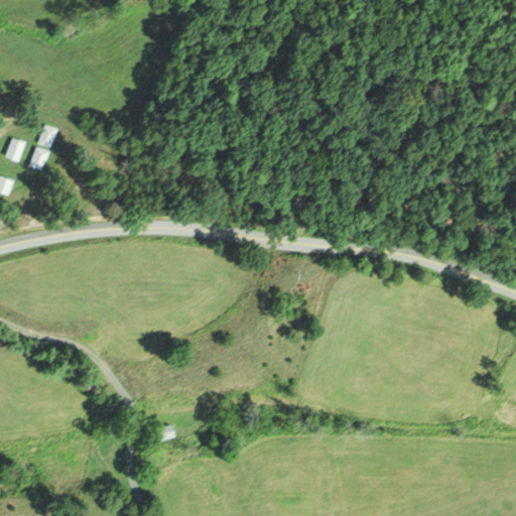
[(41,127),(53,131),(48,146),(36,142),(41,127)]
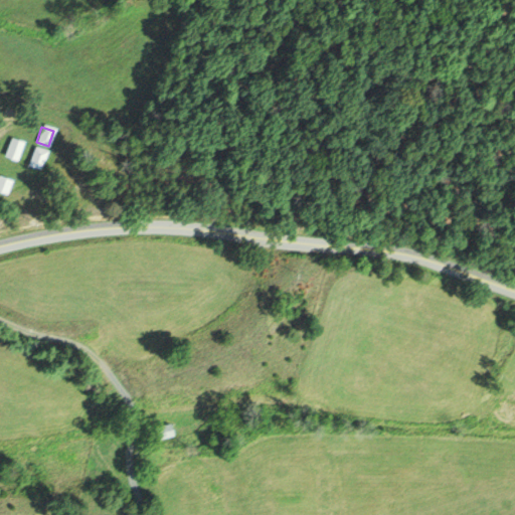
[(3,155),(11,137),(22,141),(14,159),(3,155)]
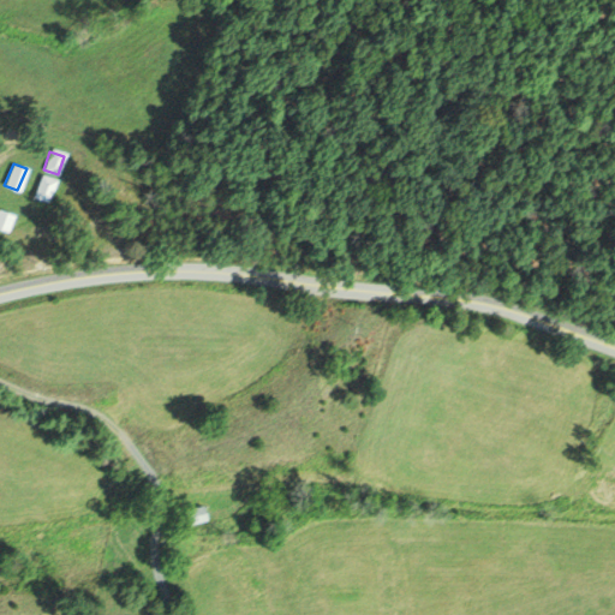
[(41,175),(54,181),(46,202),(33,196),(41,175)]
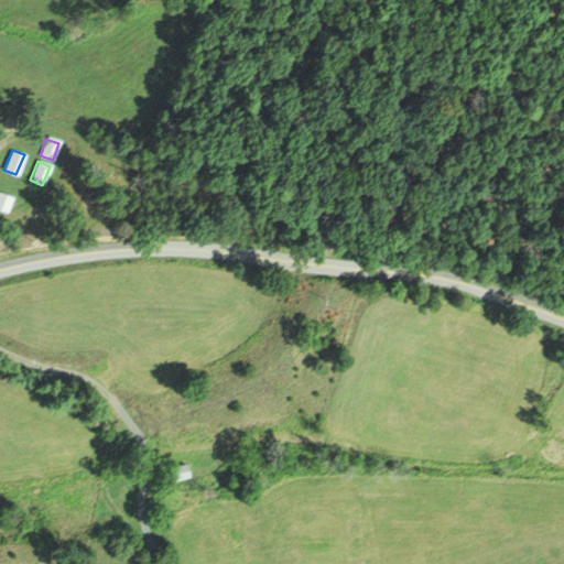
[(0,192),(12,197),(7,212),(0,208),(0,192)]
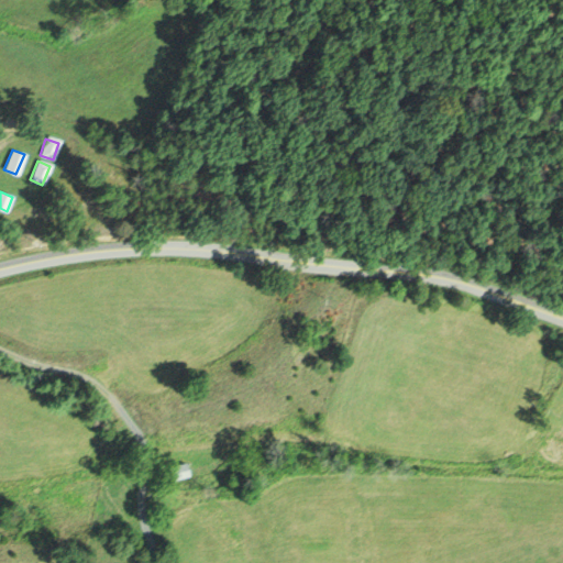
[(173,464),(187,463),(189,474),(175,476),(173,464)]
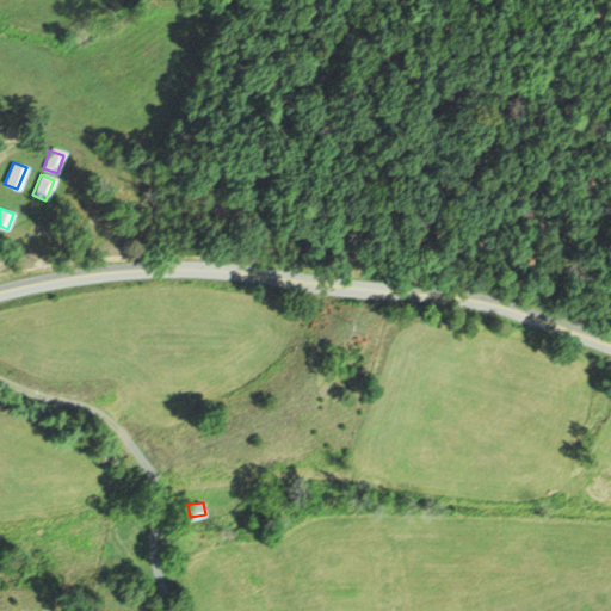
All buildings are outlined.
